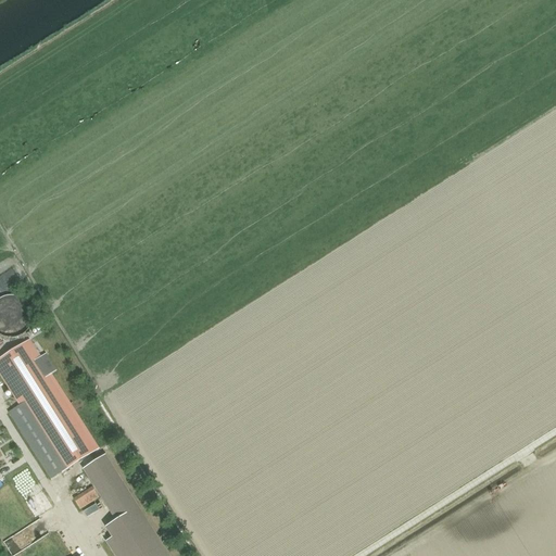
[(33,318),(33,317),(33,315),(32,314),(32,312),(30,310),(30,308),(29,306),(28,304),(26,303),(25,301),(24,300),(22,299),(20,298),(19,298),(17,297),(15,297),(14,297),(12,295),(10,295),(8,297),(7,297),(3,298),(2,298),(0,299),(0,335),(0,336),(2,337),(4,338),(7,338),(9,339),(10,339),(12,339),(13,339),(15,338),(19,337),(20,337),(22,336),(24,335),(25,332),(27,331),(28,330),(28,329),(29,327),(30,326),(32,324),(32,321),(33,319),(33,318)]
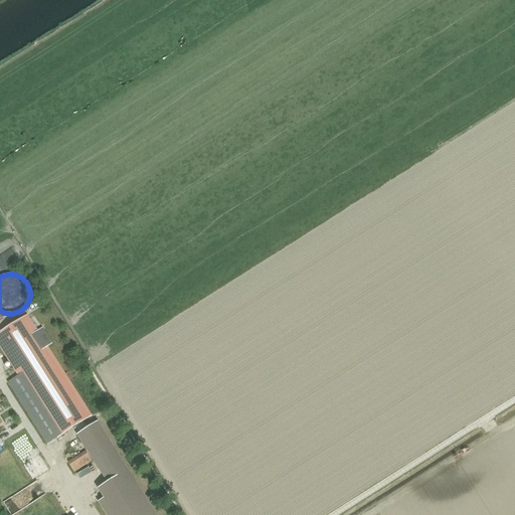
[(91,416),(47,348),(52,344),(42,329),(37,332),(27,316),(0,333),(0,348),(18,376),(7,383),(45,445),(91,416)]
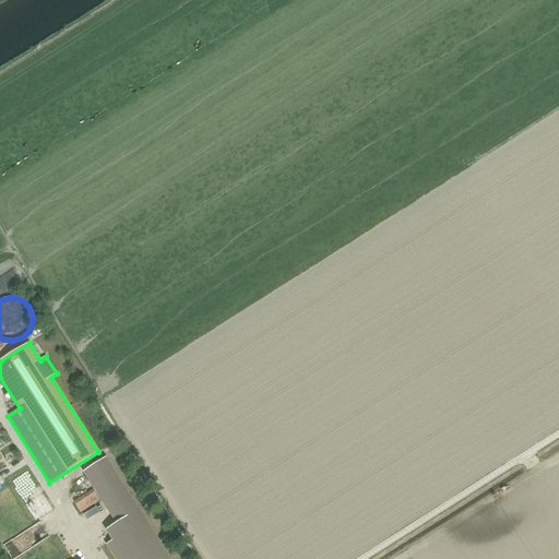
[(106,546),(115,558),(169,558),(106,459),(83,473),(116,524),(105,531),(113,542),(106,546)]
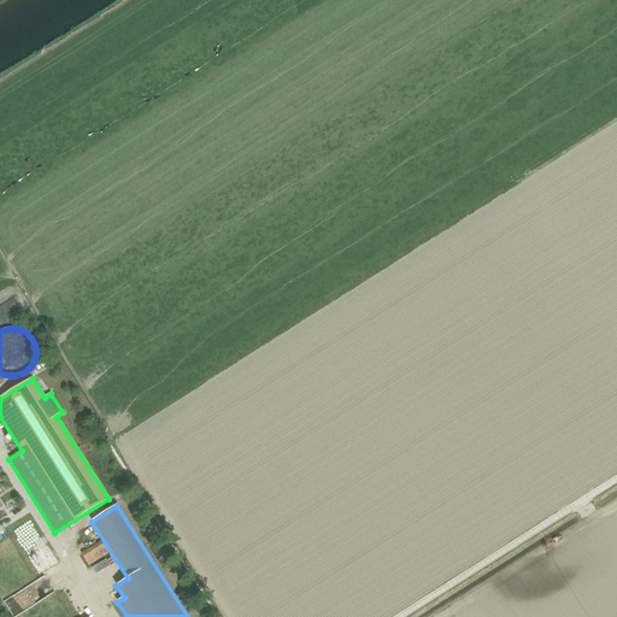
[(34,573),(56,560),(29,512),(7,524),(34,573)]
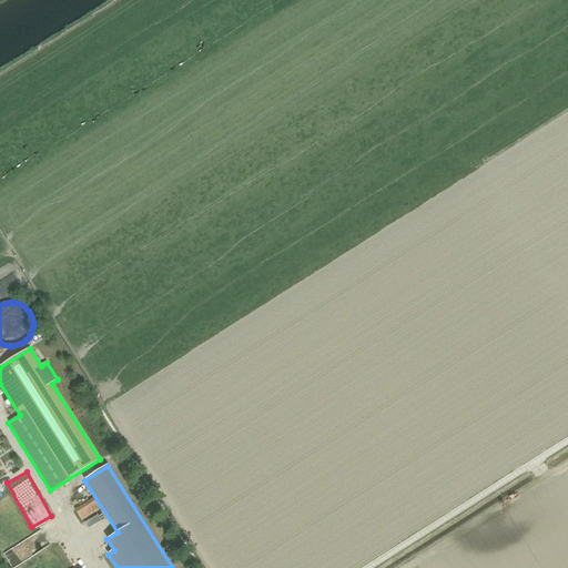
[(66,498),(71,508),(91,496),(84,486),(66,498)]
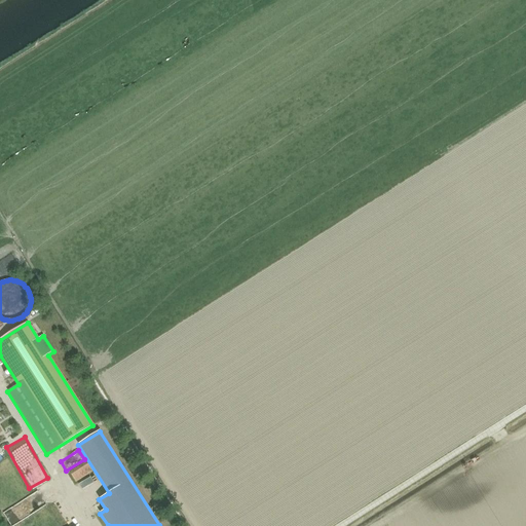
[(76,482),(92,471),(87,461),(70,473),(76,482)]
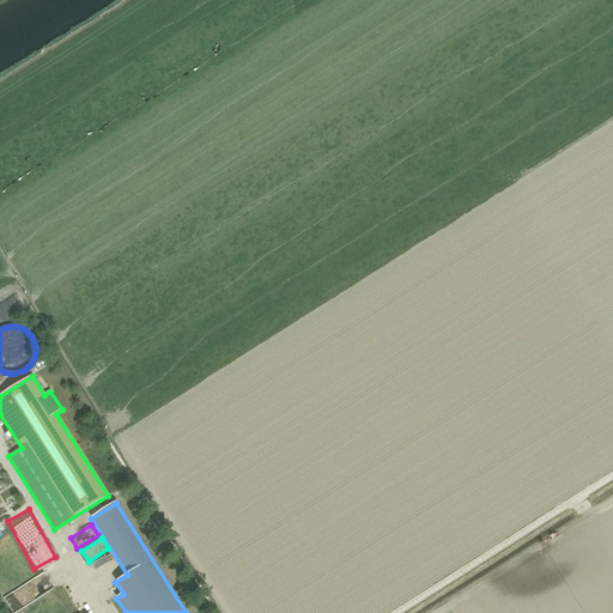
All buildings are outlined.
